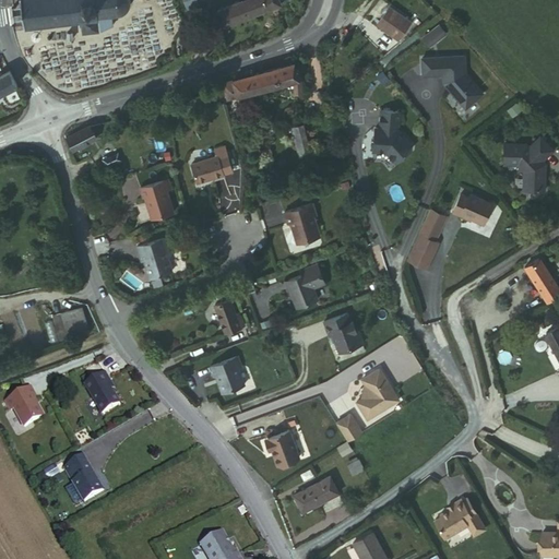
[(100,33),(114,26),(111,15),(121,12),(123,14),(126,11),(125,10),(128,7),(131,8),(132,4),(130,4),(129,0),(20,0),(19,0),(20,4),(22,3),(22,8),(16,9),(15,7),(13,7),(14,8),(12,9),(12,10),(10,11),(10,13),(12,12),(13,16),(11,18),(11,19),(13,19),(13,21),(14,21),(14,22),(19,22),(18,20),(23,19),(25,24),(23,24),(24,27),(26,27),(26,30),(30,28),(30,27),(40,25),(40,28),(45,27),(45,25),(54,24),(55,26),(59,25),(59,24),(68,22),(68,24),(72,23),(72,22),(82,20),(85,34),(100,33)]
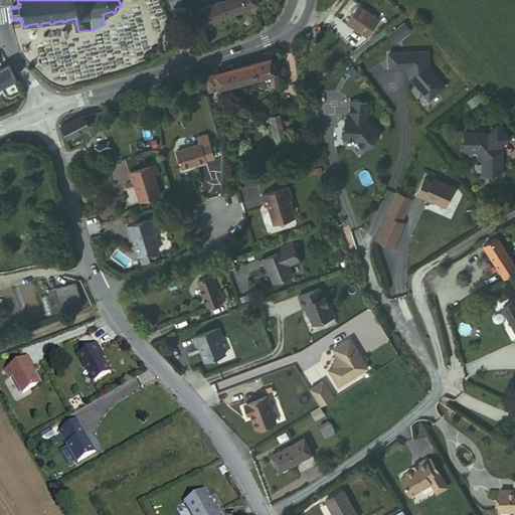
[(253,0),(228,0),(199,12),(204,25),(255,4),(253,0)]
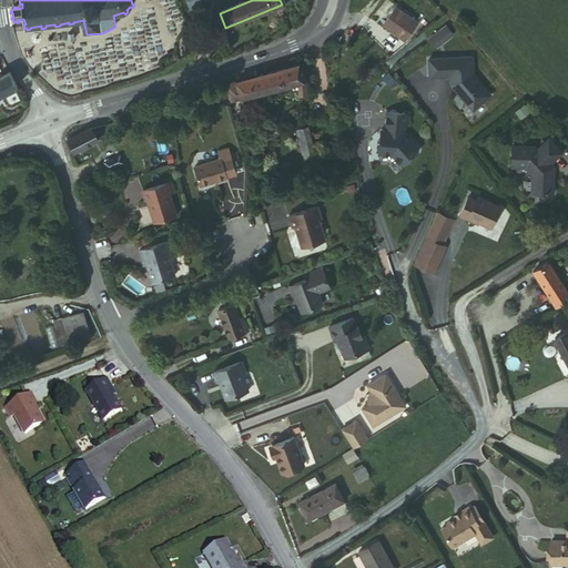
[(397,9),(383,26),(405,43),(418,26),(397,9)]
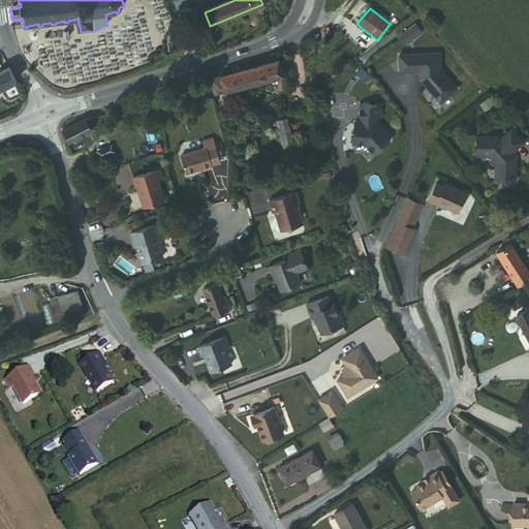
[(415,27),(403,38),(409,45),(422,34),(415,27)]
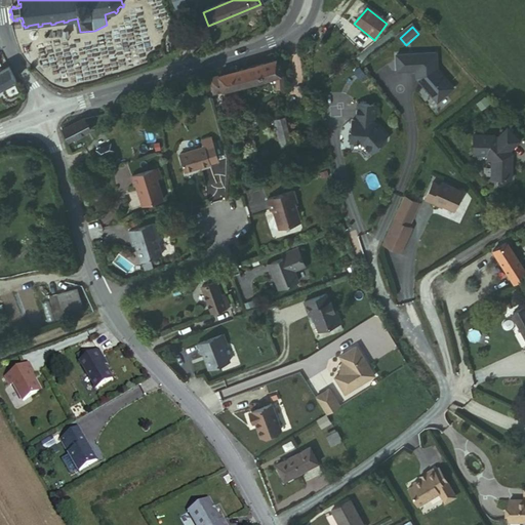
[(436,53),(396,55),(397,72),(415,71),(416,78),(438,103),(453,88),(437,70),(436,53)]
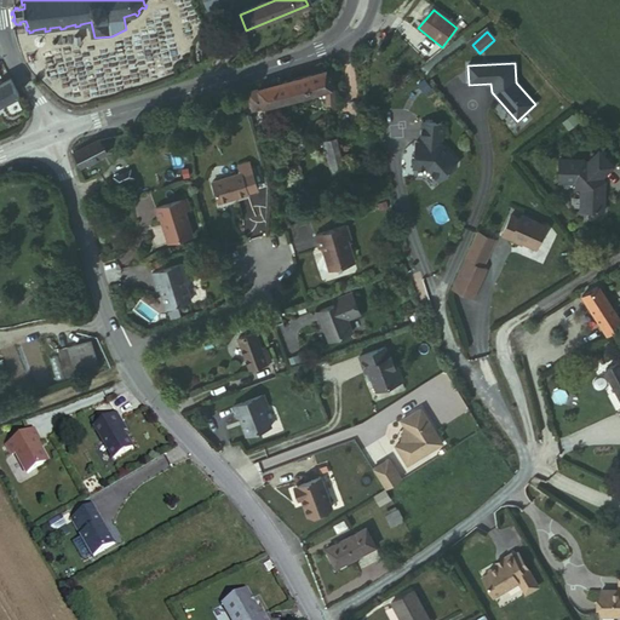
[(326,72),(313,74),(269,89),(275,107),(326,92),(327,107),(337,105),(336,92),(332,76),(328,78),(326,72)]
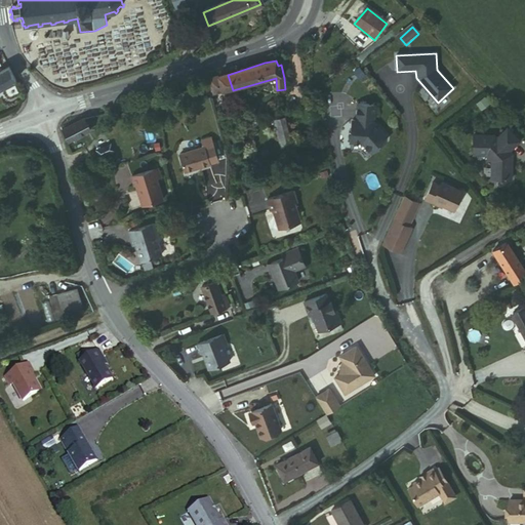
[(0,88),(13,82),(6,69),(0,72),(0,88)]
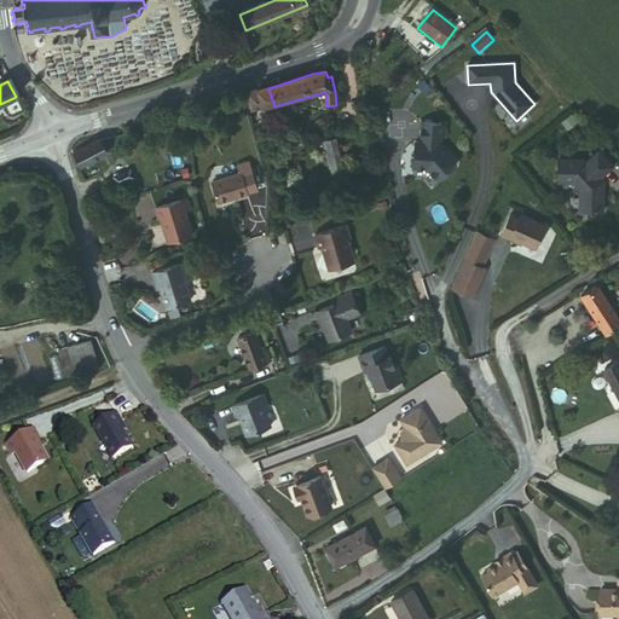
[(433,96),(427,86),(420,91),(427,100),(433,96)]
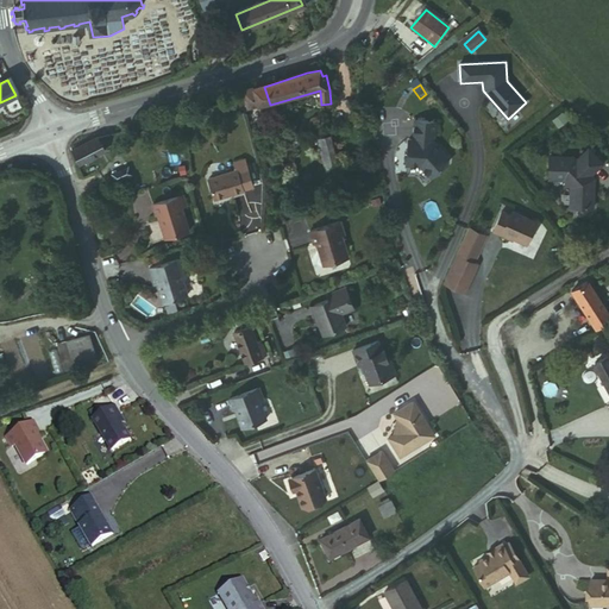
[(412,149),(413,174),(427,174),(439,184),(453,169),(453,164),(438,149),(437,129),(416,130),(416,149),(412,149)]
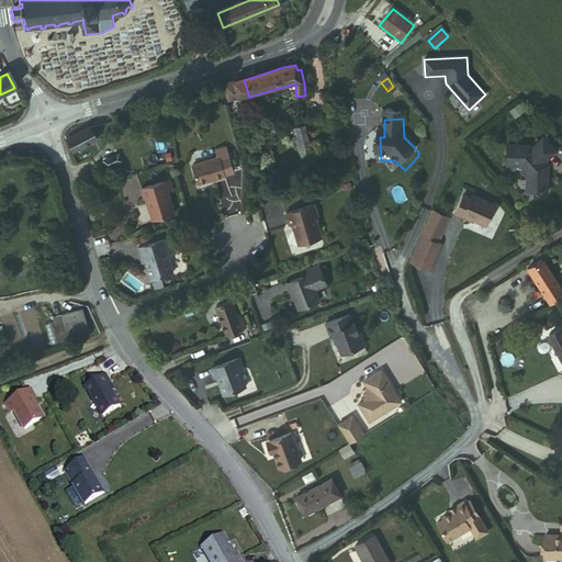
[(96,141),(91,127),(67,139),(69,147),(72,153),(96,141)]
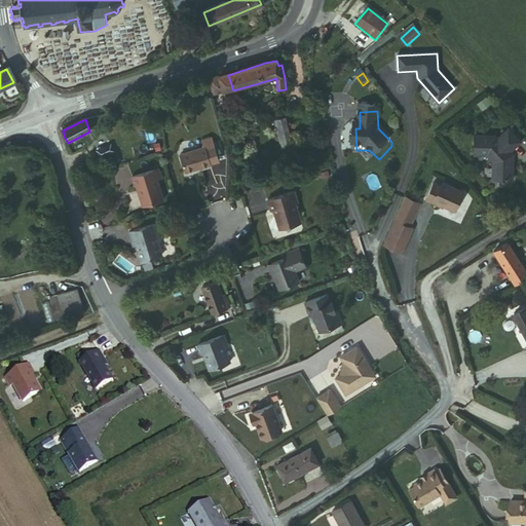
[(291,144),(286,121),(276,124),(283,146),(291,144)]
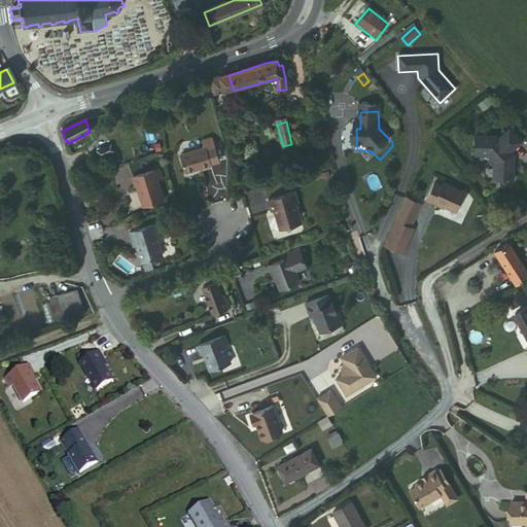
[(507,153),(520,142),(507,129),(497,139),(494,136),(473,136),(472,155),(485,155),(491,163),(491,177),(494,180),(511,181),(512,159),(510,159),(510,155),(507,153)]
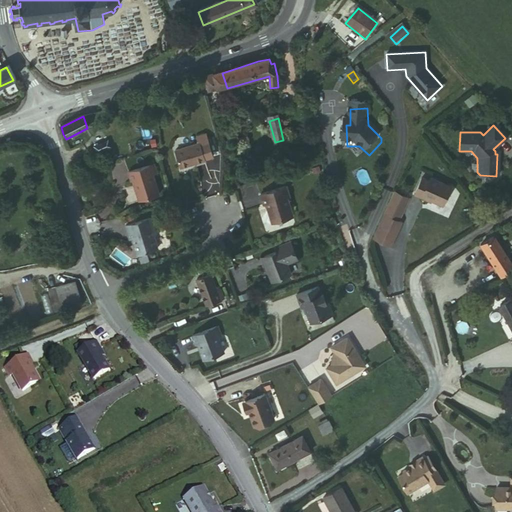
[(196,144),(197,145),(205,142),(203,135),(194,138),(196,144)]
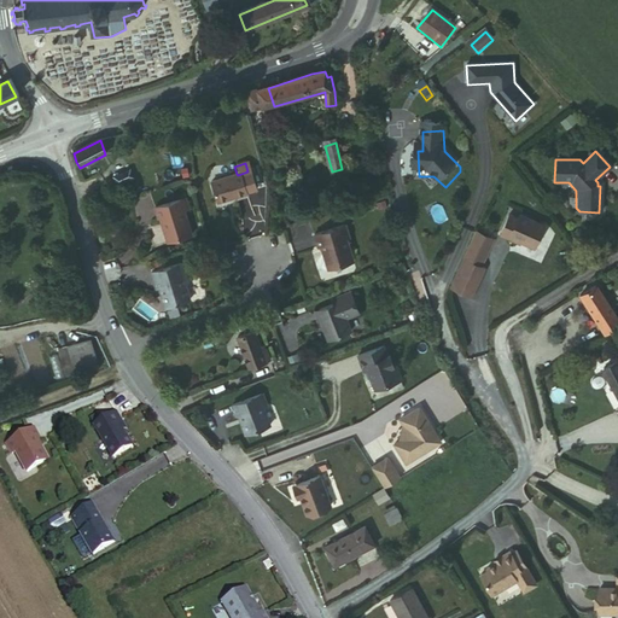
[(237,174),(208,184),(215,204),(244,194),(244,193),(254,190),(248,172),(238,175),(237,174)]
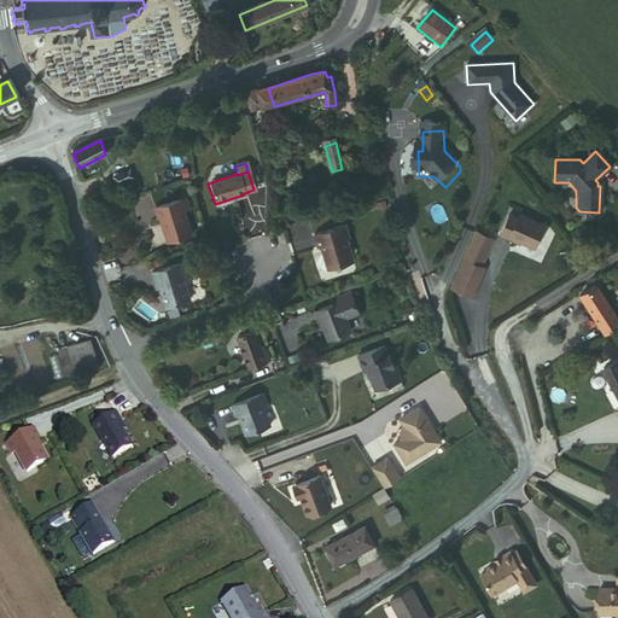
[(130,173),(123,175),(126,184),(134,180),(130,173)]
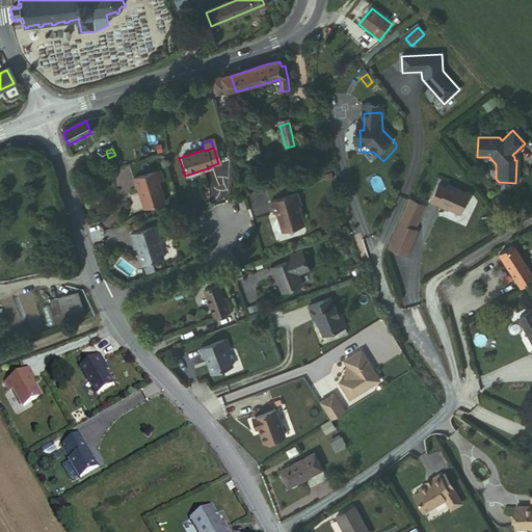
[(108,158),(106,151),(99,154),(101,161),(108,158)]
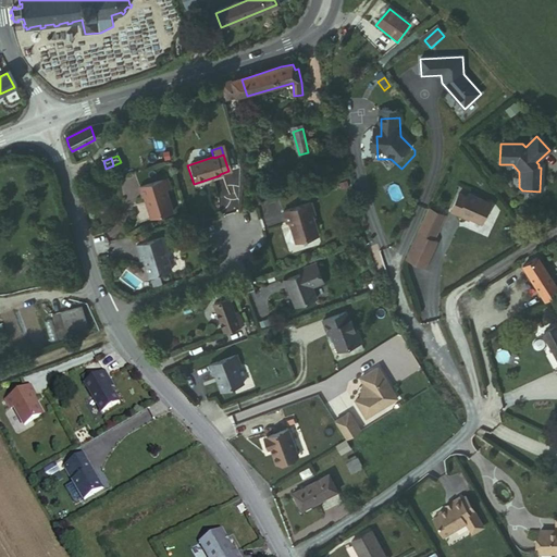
[(163,180),(135,189),(138,199),(141,198),(145,206),(144,208),(148,220),(170,213),(162,190),(166,189),(163,180)]
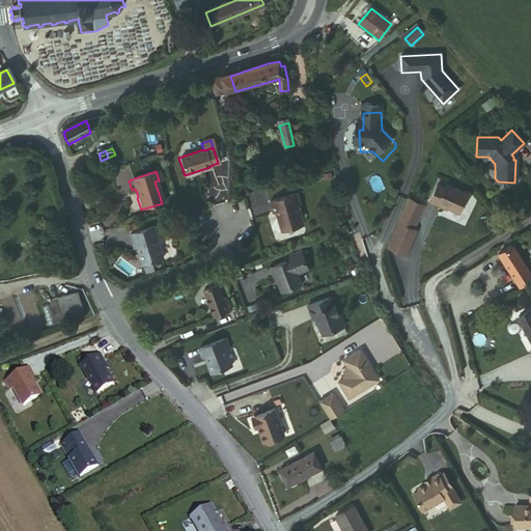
[(448,188),(440,185),(432,202),(449,210),(450,208),(462,214),(471,195),(449,185),(448,188)]
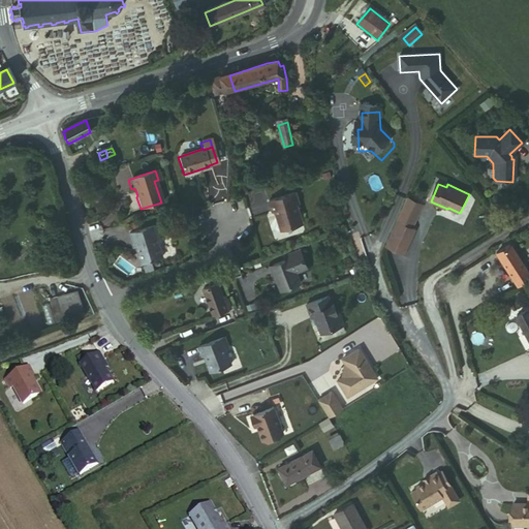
[(293,191),(268,200),(271,211),(274,211),(280,230),(302,222),(296,203),(298,203),(293,191)]
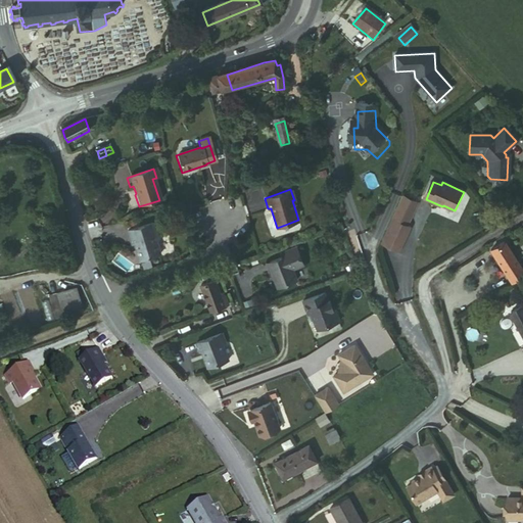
[(406,195),(395,219),(411,226),(421,202),(406,195)]
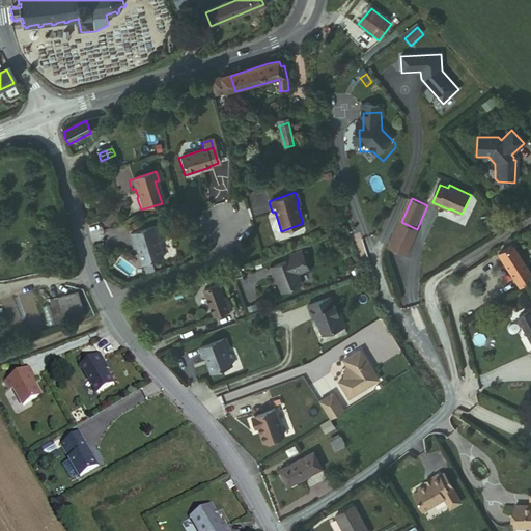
[(401,222),(390,247),(409,255),(420,230),(417,229),(401,222)]
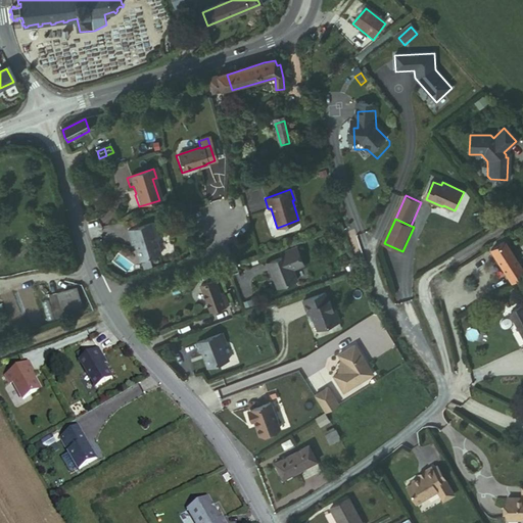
[(151,225),(126,233),(130,247),(134,246),(136,251),(135,252),(138,260),(141,263),(159,256),(155,244),(156,241),(151,225)]
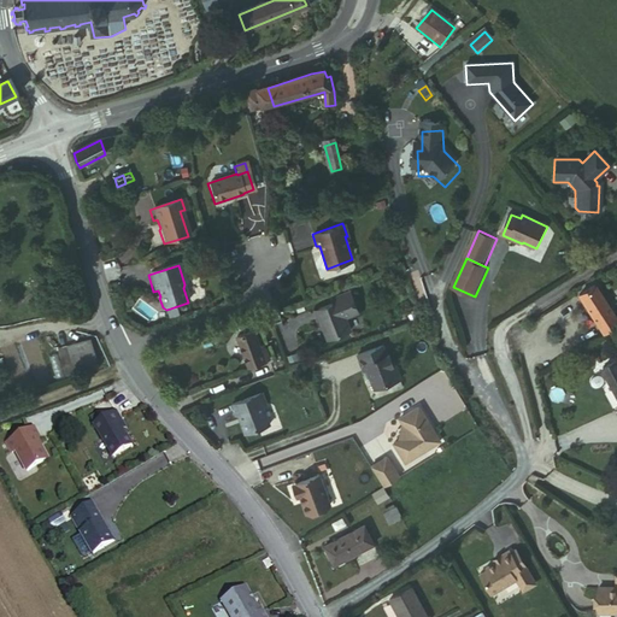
[(616,318),(598,287),(581,297),(605,335),(616,327),(616,318)]
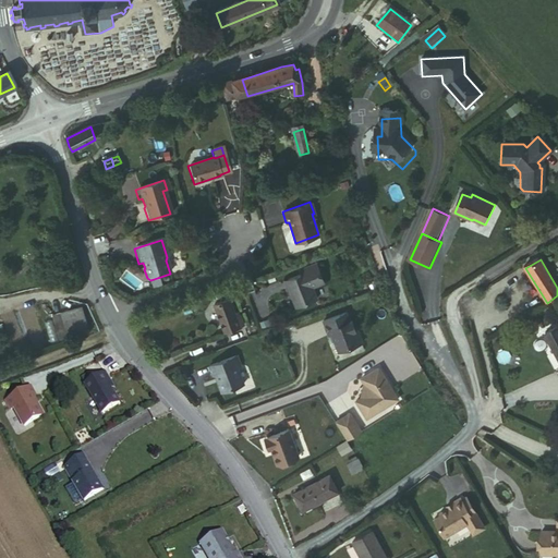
[(301,273),(283,279),(288,288),(288,287),(295,306),(316,298),(312,286),(308,279),(318,276),(319,271),(315,262),(304,266),(305,266),(306,270),(301,273)]
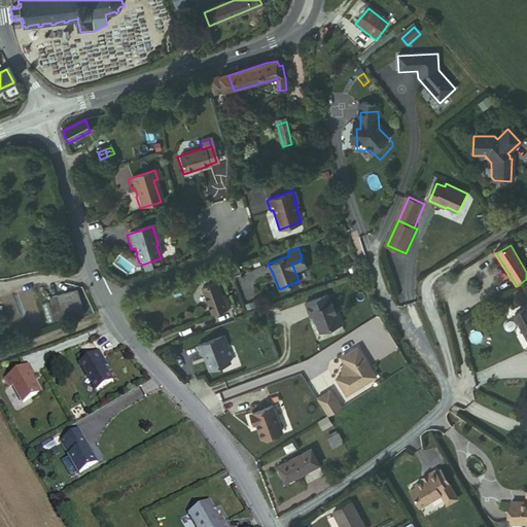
[(291,264),(294,270),(306,266),(302,256),(301,260),(291,264)]
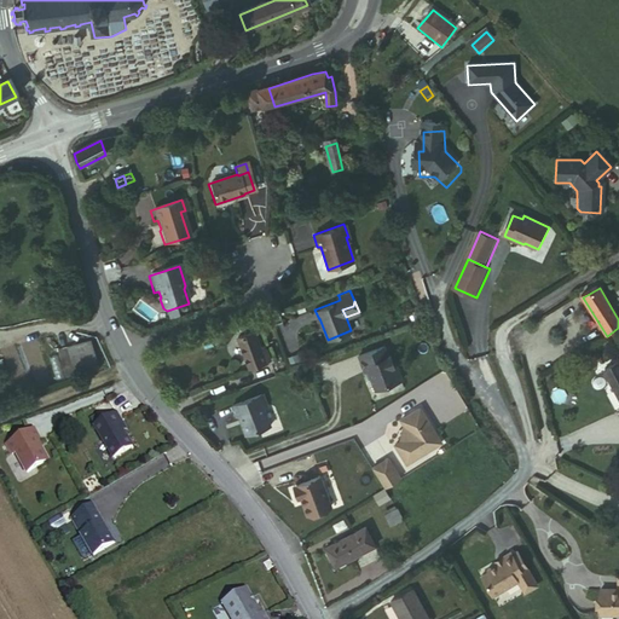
[(254,333),(237,339),(249,369),(271,360),(267,351),(262,353),(254,333)]
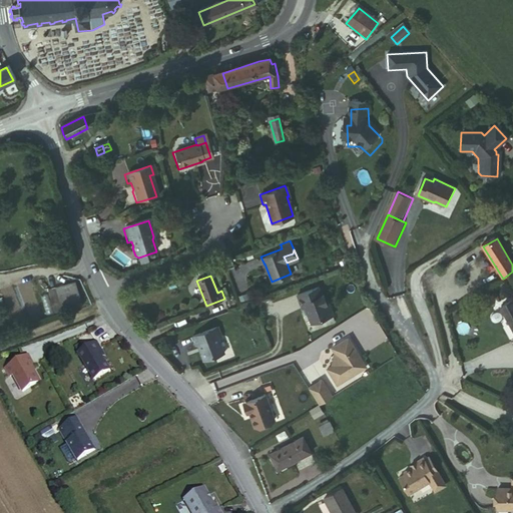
[(76,292),(74,284),(57,289),(60,298),(76,292)]
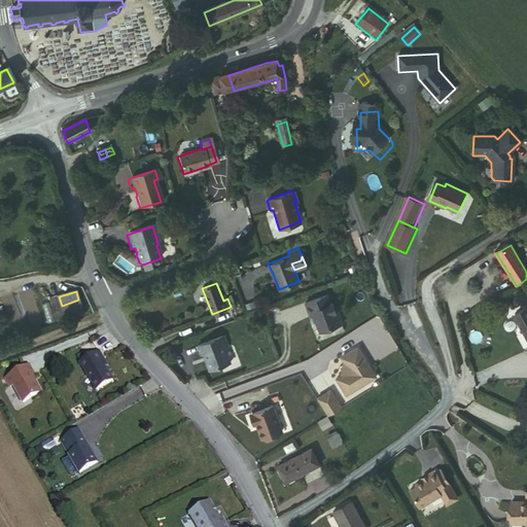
[(326,293),(305,302),(310,316),(313,314),(320,330),(341,322),(336,310),(335,310),(330,302),(329,302),(326,293)]
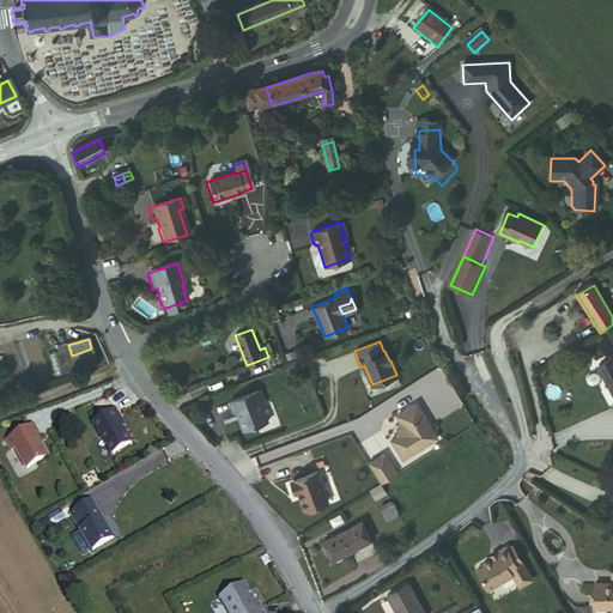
[(612,362),(600,369),(612,390),(612,362)]
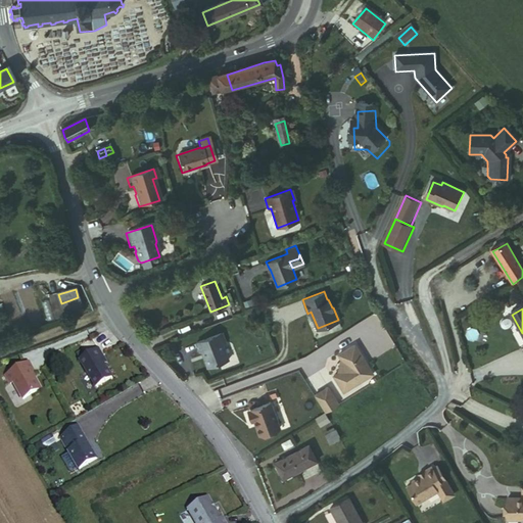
[(204,360),(207,368),(229,360),(223,343),(225,342),(222,333),(196,343),(200,352),(201,351),(203,355),(204,355),(205,358),(204,360)]
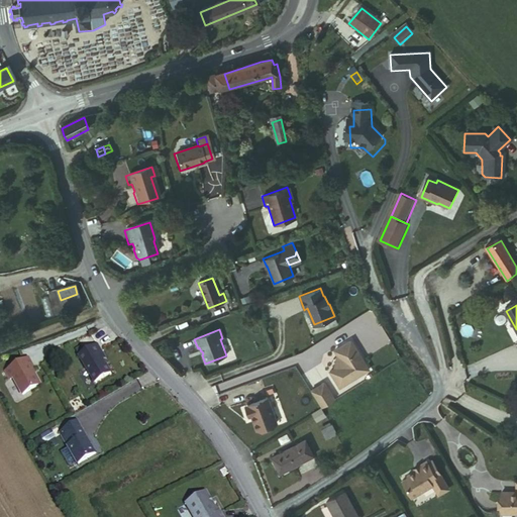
[(339,388),(371,370),(351,337),(329,351),(337,365),(328,370),(339,388)]
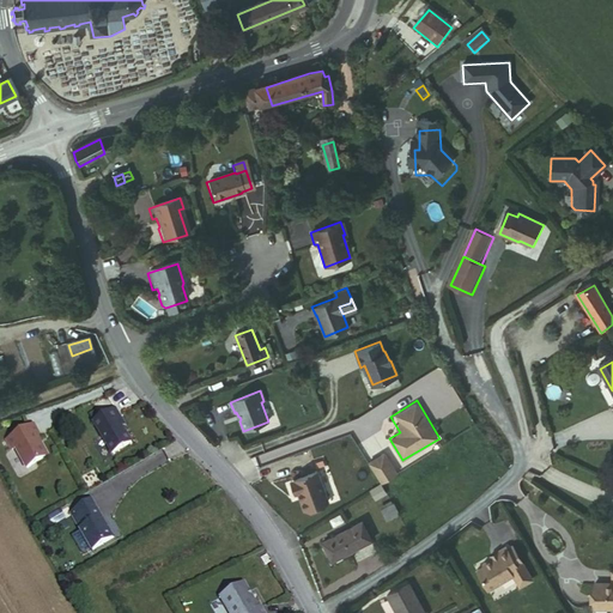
[(114,406),(91,419),(110,451),(129,439),(121,425),(116,416),(119,414),(114,406)]
